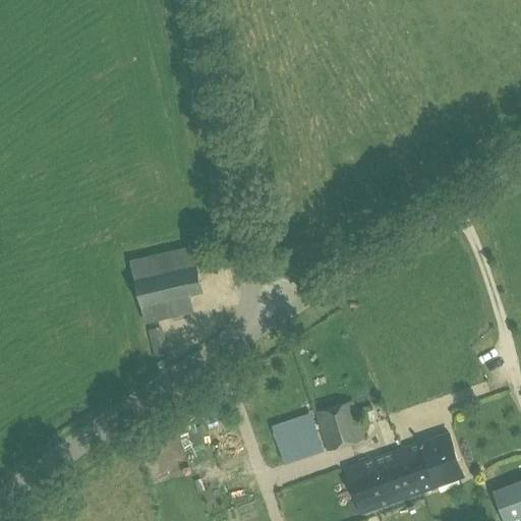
[(195,311),(191,295),(205,292),(197,264),(193,246),(134,261),(138,277),(137,278),(145,306),(146,306),(150,323),(195,311)]
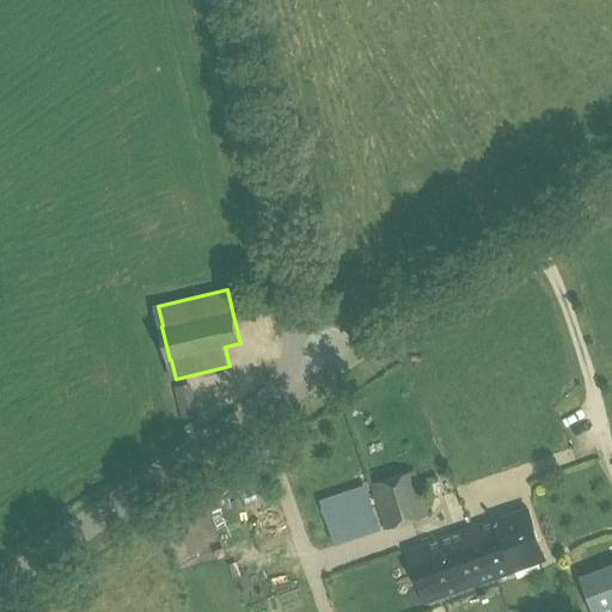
[(176,387),(183,414),(184,420),(199,416),(191,384),(176,387)]
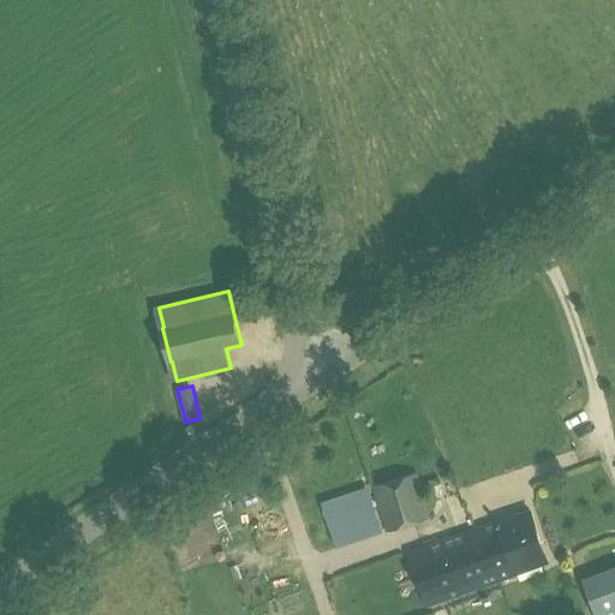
[(386,532),(431,518),(418,472),(372,487),(386,532)]
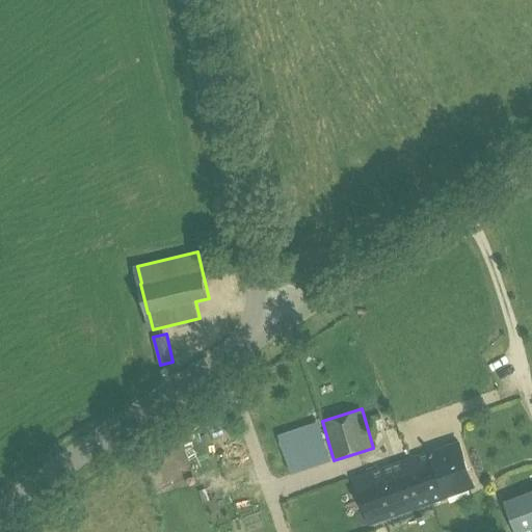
[(354,477),(372,531),(380,531),(388,530),(388,531),(440,531),(456,526),(446,497),(474,486),(458,442),(430,451),(354,477)]
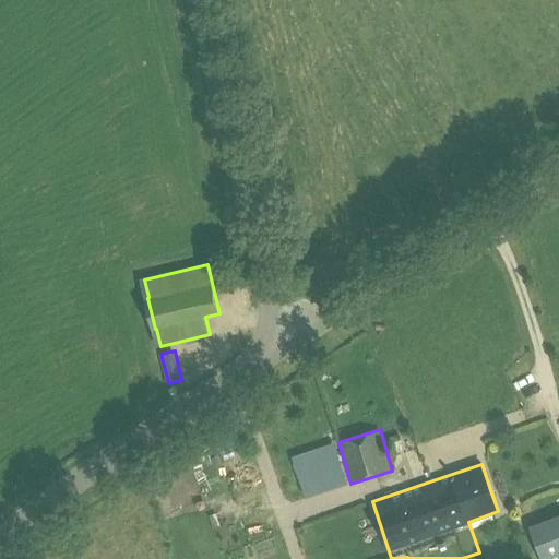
[(558,558),(558,513),(535,524),(547,558),(558,558)]
